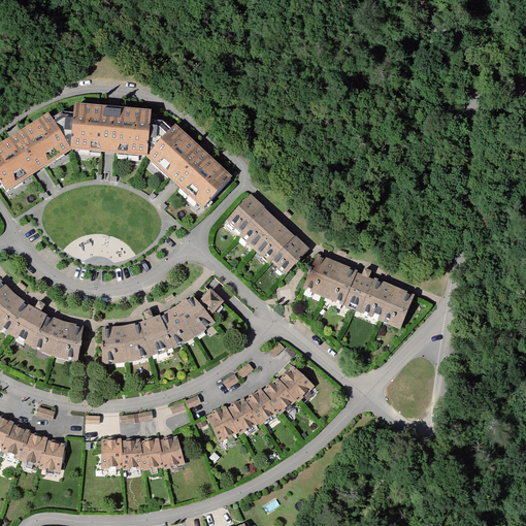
[(151,112),(76,106),(72,151),(146,157),(151,112)]
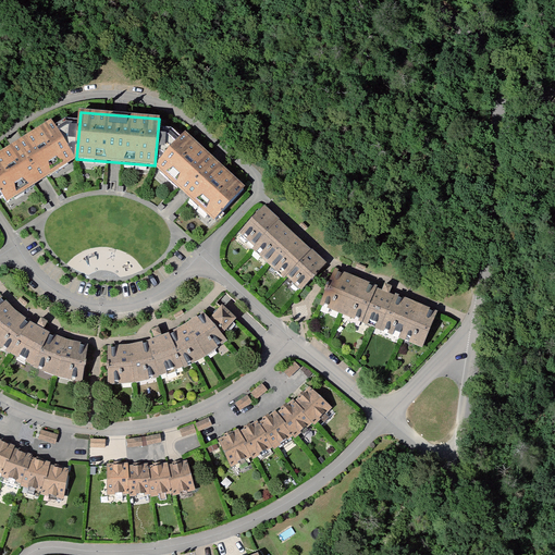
[(46,120),(0,147),(0,192),(4,198),(69,158),(46,120)]
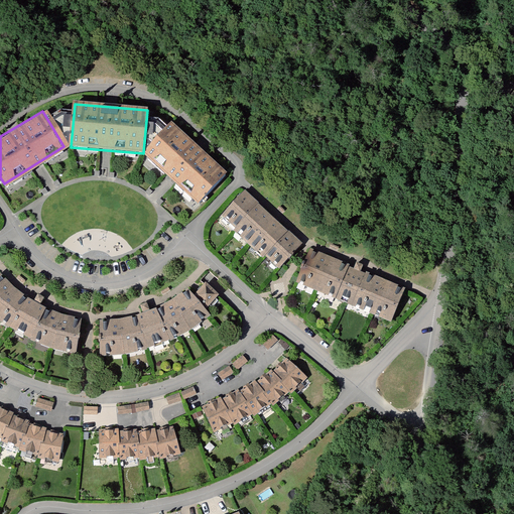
[(147,155),(202,204),(227,176),(172,127),(147,155)]
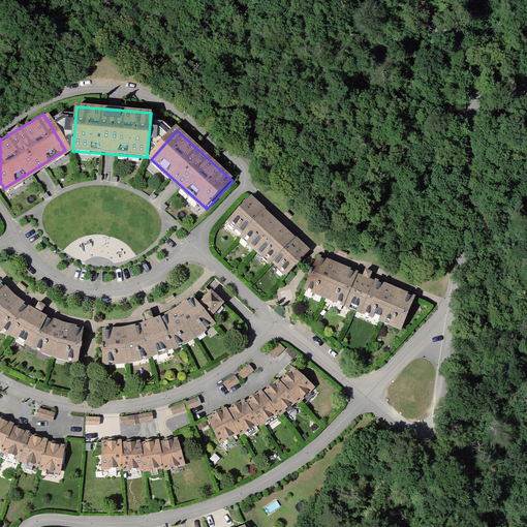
[(225,217),(240,230),(261,207),(248,193),(225,217)]
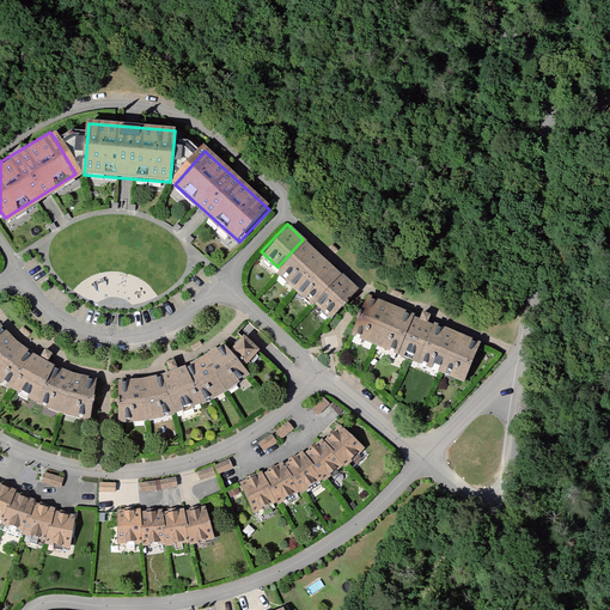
[(303,239),(278,267),(274,272),(293,290),(323,257),(303,239)]
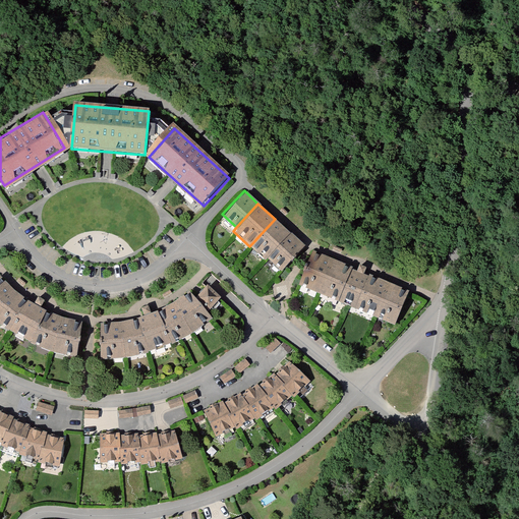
[(275,219),(249,246),(265,258),(268,255),(289,231),(275,219)]
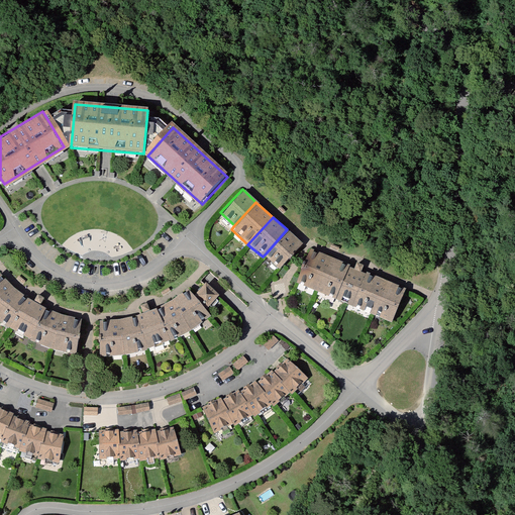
[(287,229),(266,253),(281,268),(302,243),(287,229)]
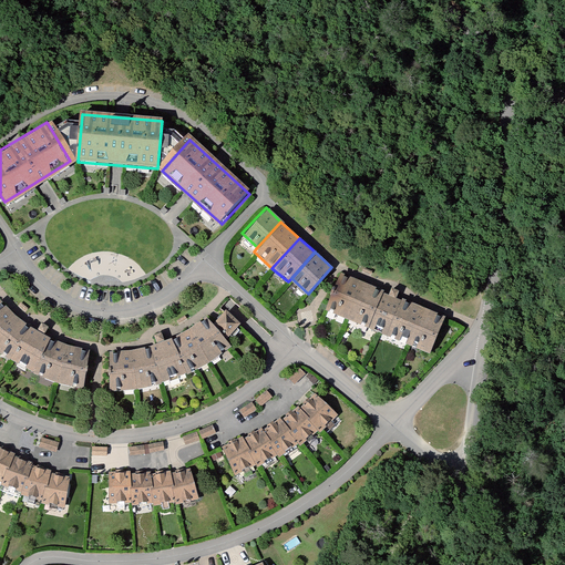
[(324,309),(378,332),(397,290),(393,289),(390,295),(339,274),(324,309)]
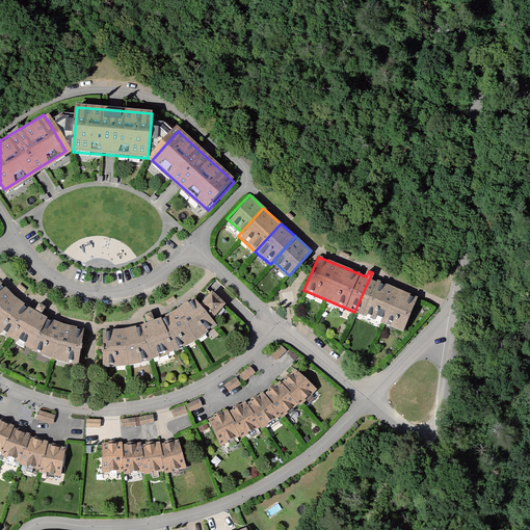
[(375,273),(372,272),(354,312),(402,332),(416,298),(373,280),(375,273)]
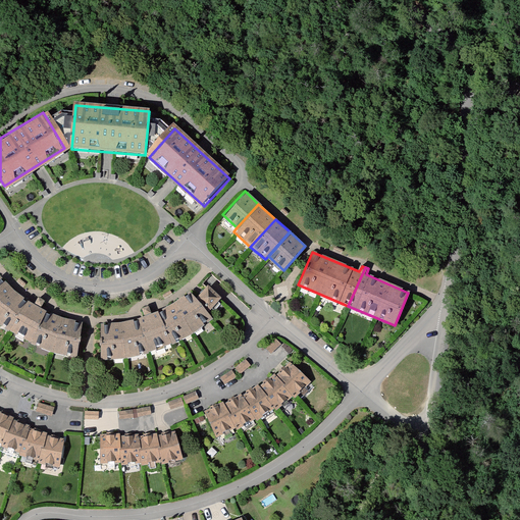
[(0,323),(8,329),(29,301),(12,288),(0,274),(0,323)]
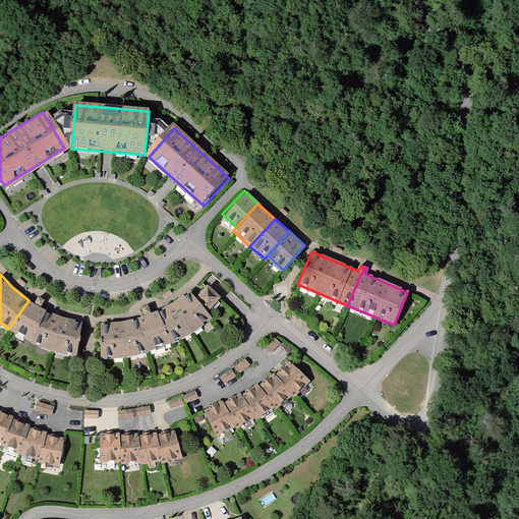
[(194,296),(208,308),(218,297),(205,286),(194,296)]
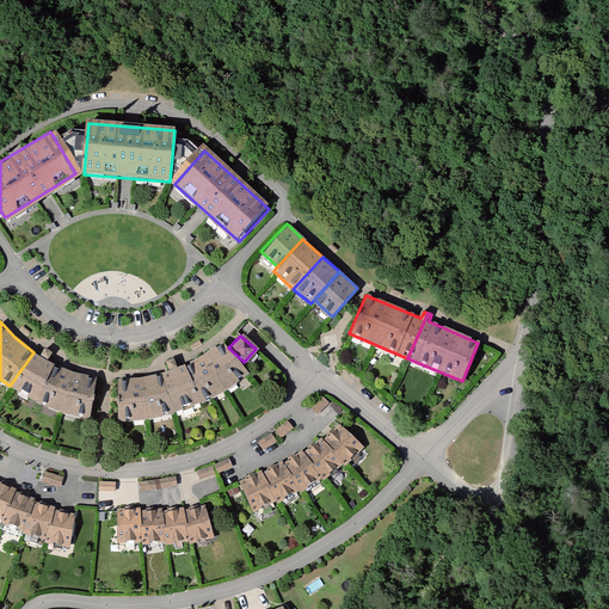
[(246,371),(219,342),(201,354),(223,388),(246,371)]
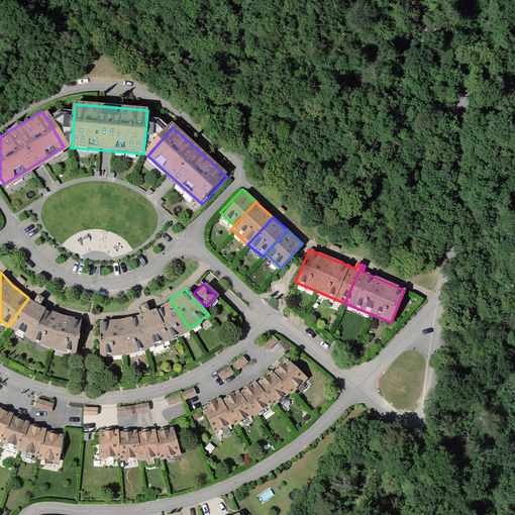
[(27,337),(49,347),(60,313),(44,307),(39,304),(43,297),(36,293),(32,300),(28,298),(8,326),(27,337)]
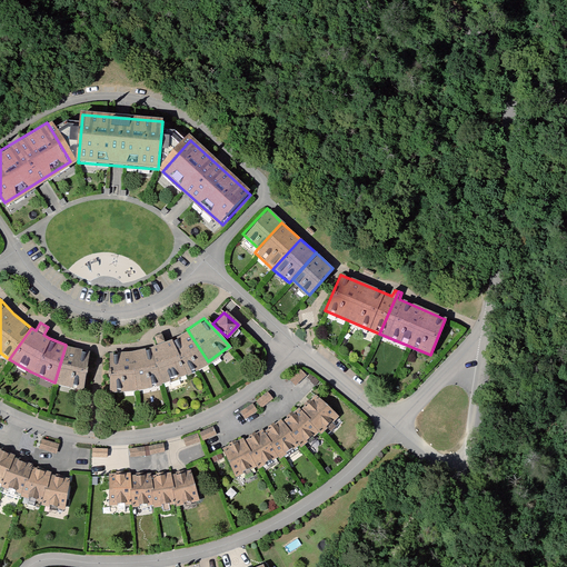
[(208,361),(187,329),(173,336),(192,370),(208,361)]
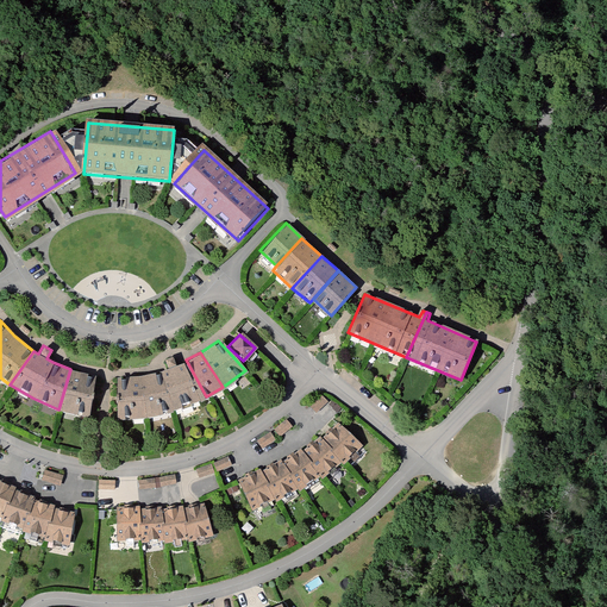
[(185,405),(206,396),(186,360),(175,363),(173,355),(168,356),(185,405)]
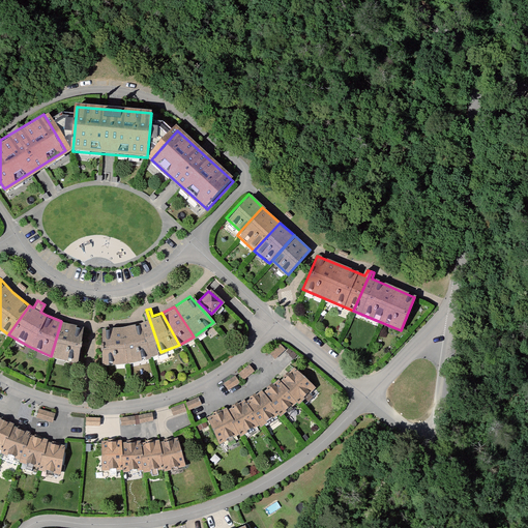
[(160,352),(146,310),(143,312),(145,319),(122,325),(126,360),(160,352)]
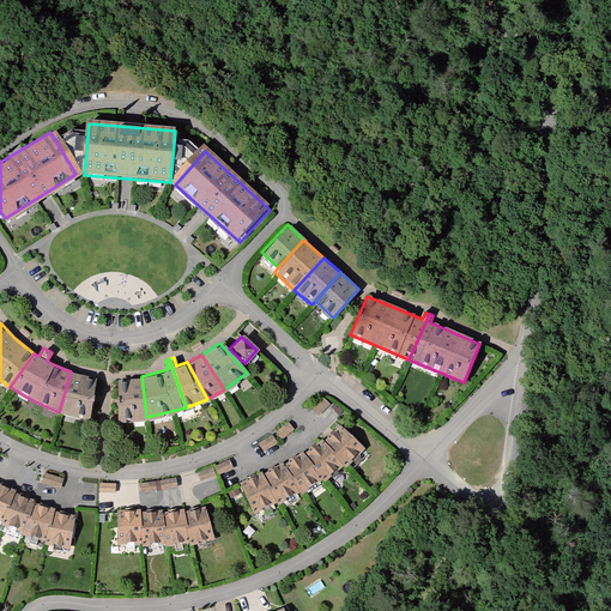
[(59,412),(89,417),(97,380),(71,371),(59,412)]
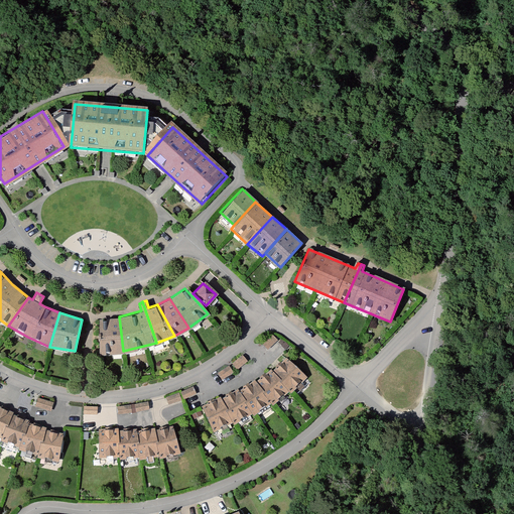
[(123,351),(119,316),(98,317),(98,354),(123,351)]
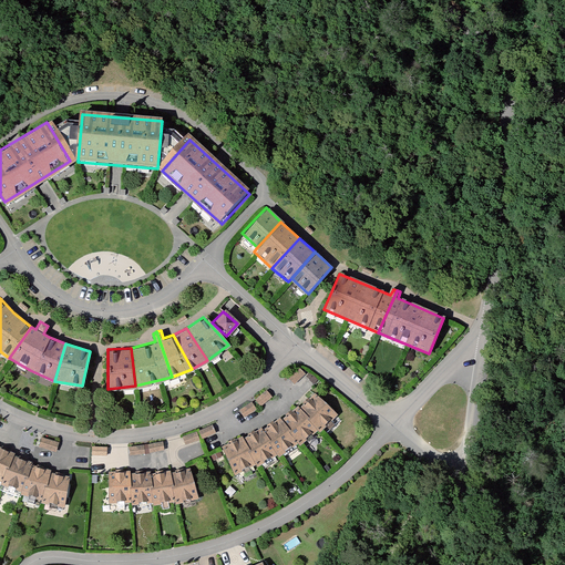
[(305,372),(299,367),(289,378),(295,382),(305,372)]
